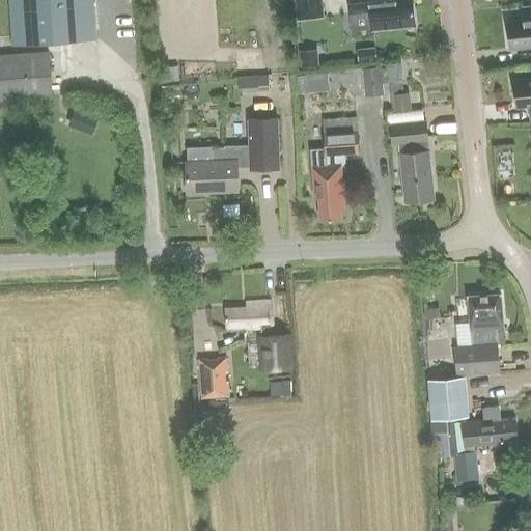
[(96,42),(92,0),(9,0),(12,48),(96,42)]
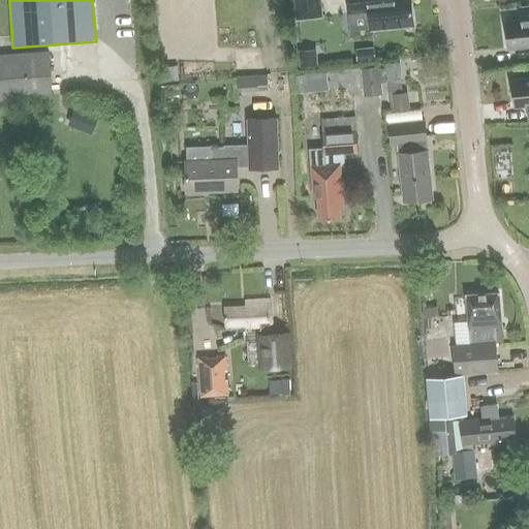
[(322,18),(320,0),(293,0),(297,20),(322,18)]
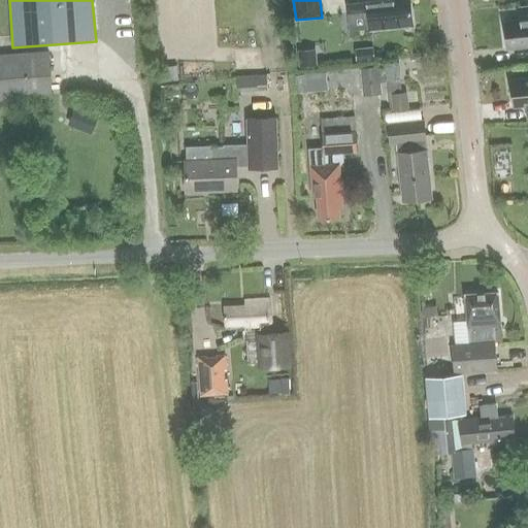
[(410,25),(407,0),(344,0),(347,12),(366,10),(368,29),(410,25)]
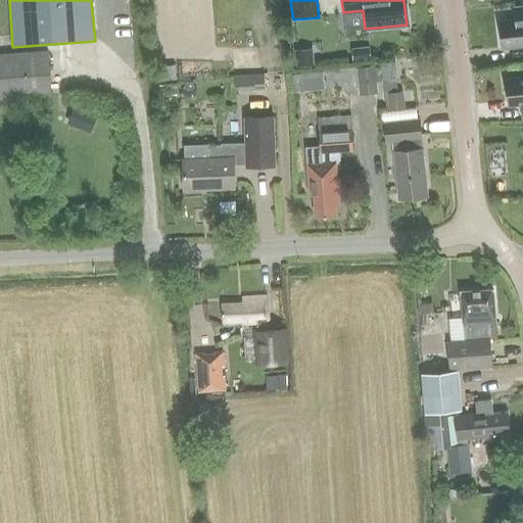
[(522,6),(513,7),(514,19),(497,21),(501,48),(522,45),(522,6)]
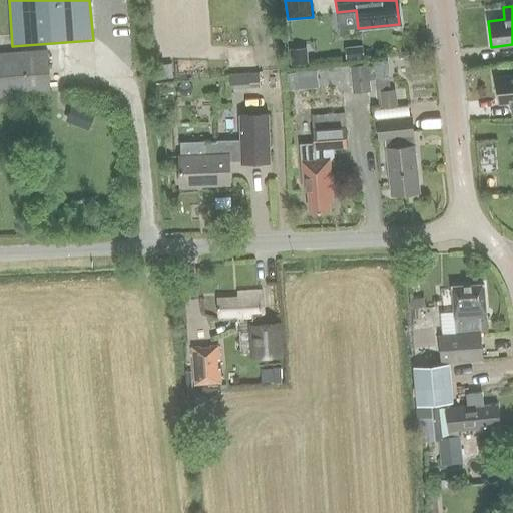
[(362,46),(345,47),(347,61),(364,60),(362,46)]
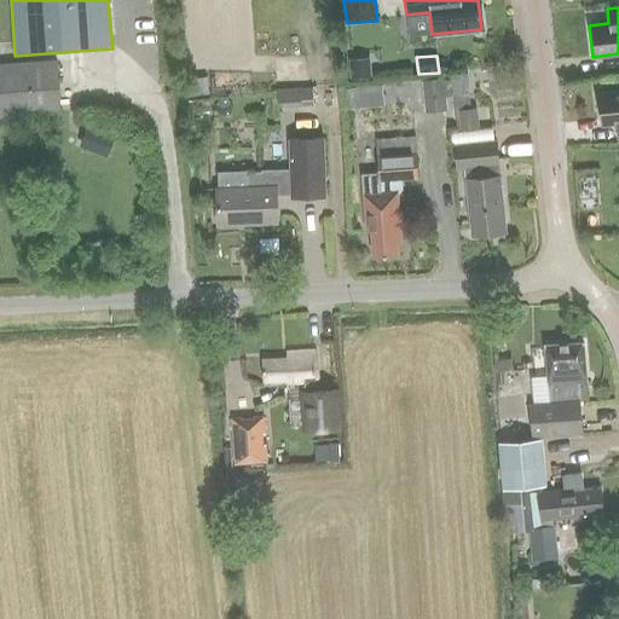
[(352,80),(366,79),(364,59),(350,61),(352,80)]
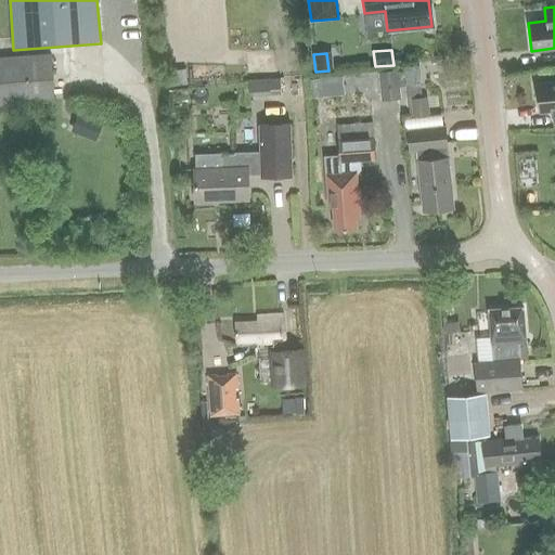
[(0,105),(54,102),(51,56),(0,60),(0,105)]
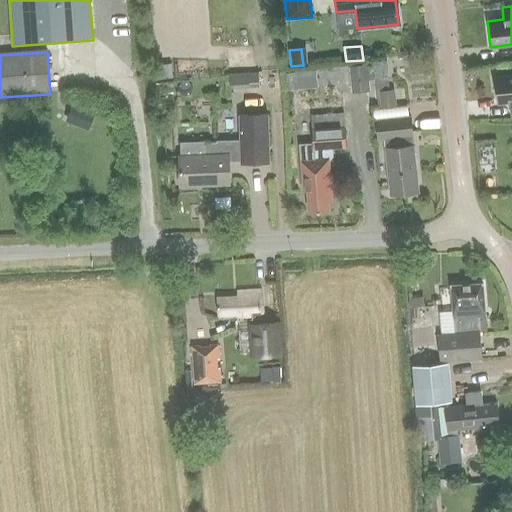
[(388,86),(386,61),(373,63),(375,87),(388,86)]
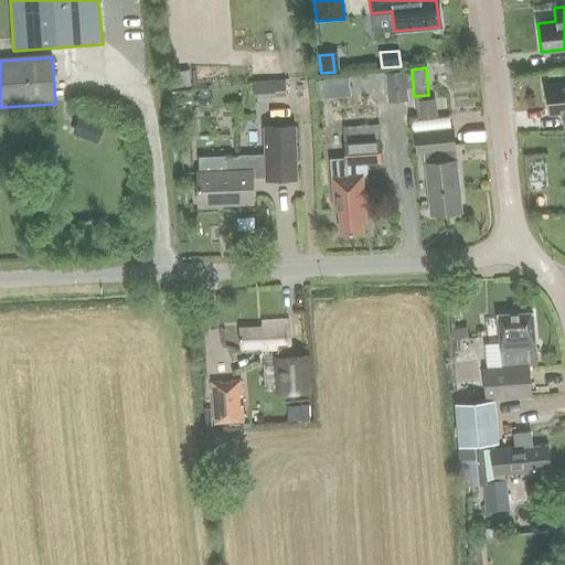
[(386,73),(388,103),(407,100),(405,72),(386,73)]
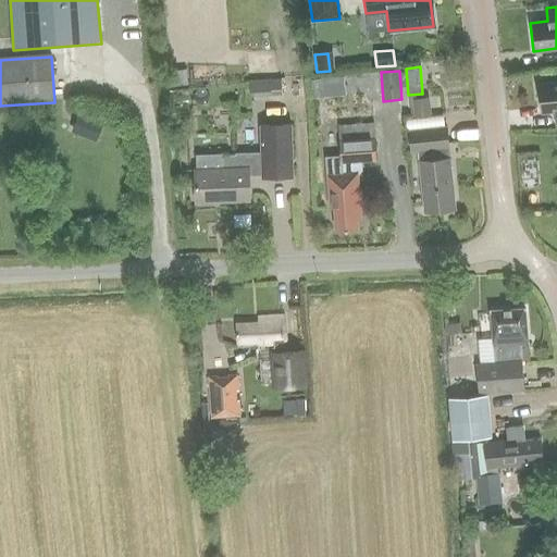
[(269,78),(250,79),(250,81),(251,97),(272,95),(271,78),(269,78)]
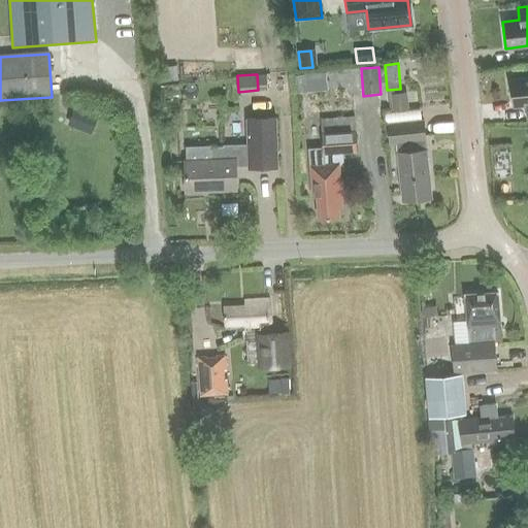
[(307,75),(295,76),(296,93),(308,92),(307,75)]
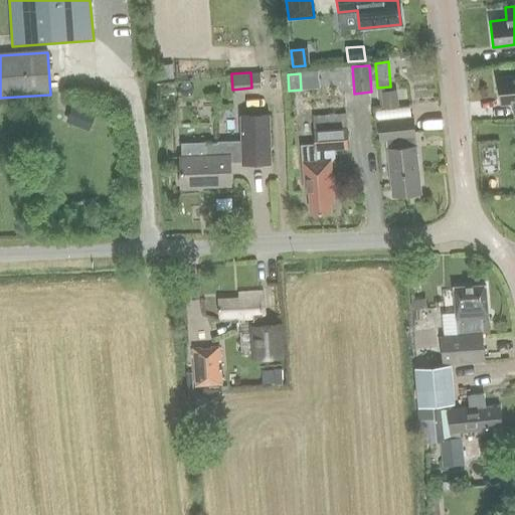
[(514,117),(514,75),(496,77),(499,104),(511,103),(513,118),(514,117)]
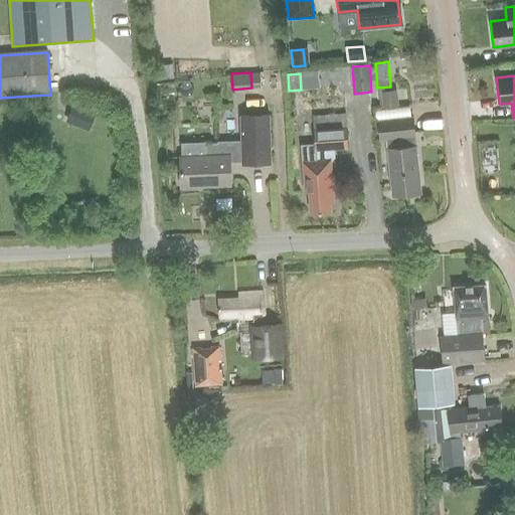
[(162,91),(174,91),(174,81),(162,81),(162,91)]
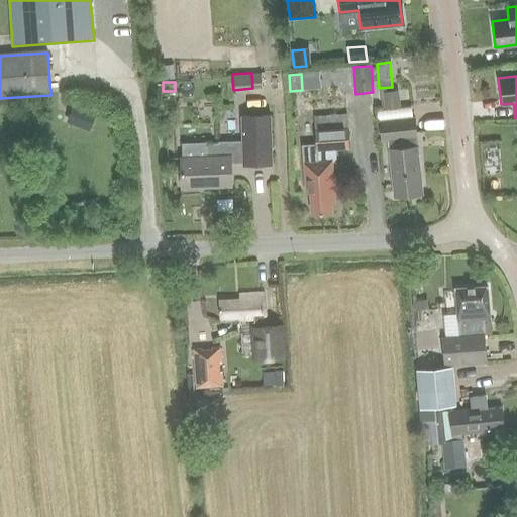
[(385,111),(401,109),(399,90),(383,92),(385,111)]
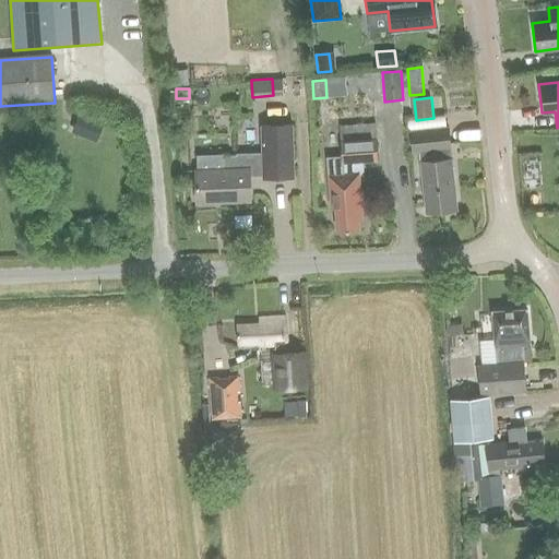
[(79,113),(72,130),(96,140),(104,122),(79,113)]
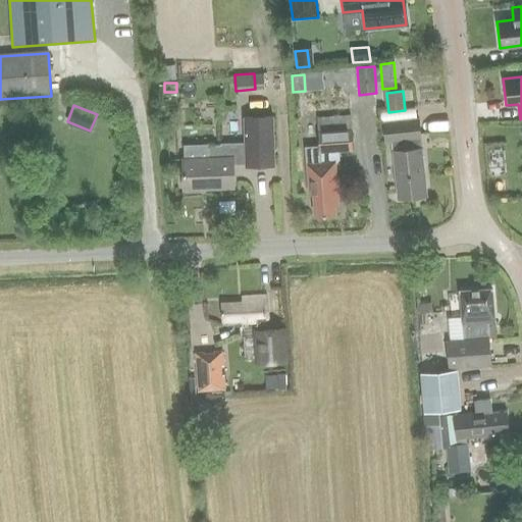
[(309,196),(314,195),(316,216),(333,215),(332,207),(337,206),(334,162),(337,162),(340,159),(340,153),(353,152),(349,115),(321,117),(322,134),(319,135),(320,146),(305,147),(309,196)]
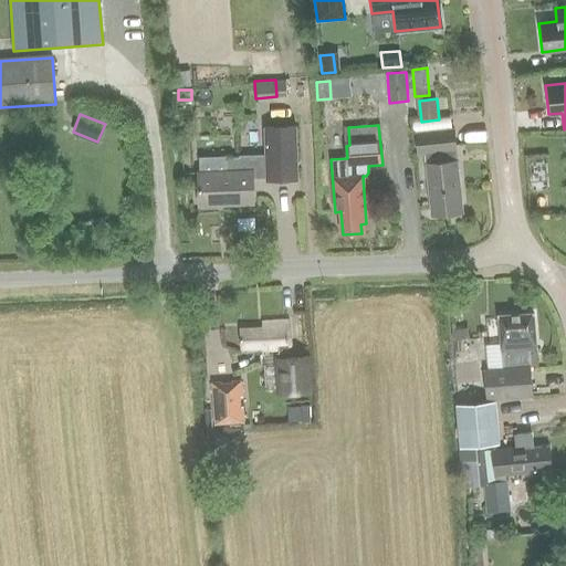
[(296,178),(295,142),(294,126),(266,126),(268,156),(240,157),(240,158),(227,158),(227,173),(199,174),(200,203),(224,202),(224,206),(254,205),(254,180),(296,178)]
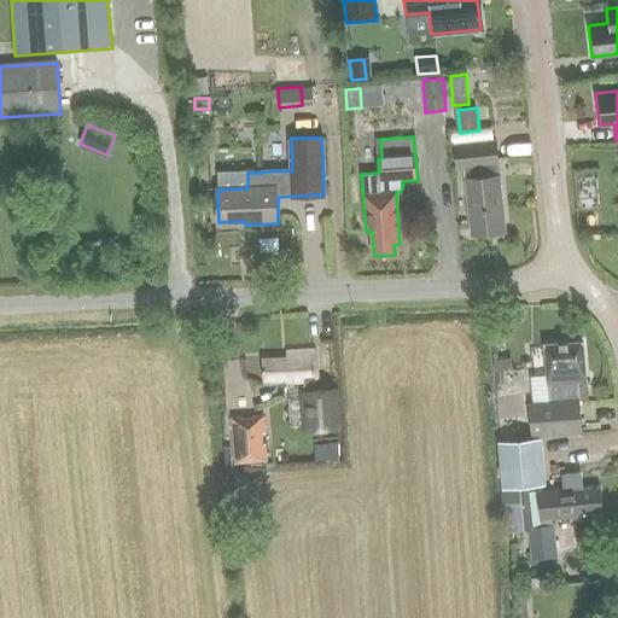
[(471,238),(505,235),(499,179),(494,179),(493,167),(497,167),(495,144),(454,147),(455,170),(465,170),(471,238)]
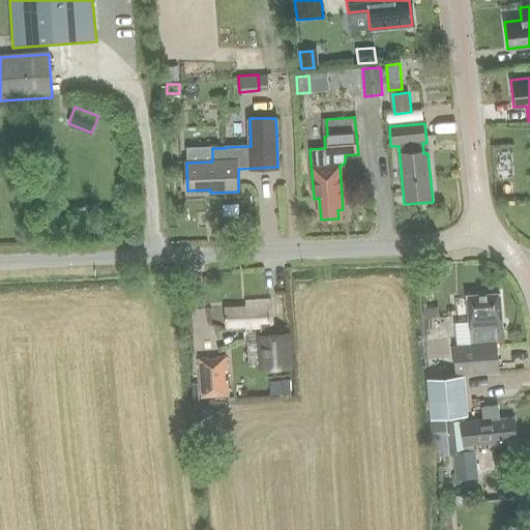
[(465,295),(465,299),(457,300),(459,321),(454,322),(457,345),(452,346),(455,373),(498,370),(494,329),(501,329),(498,292),(465,295)]
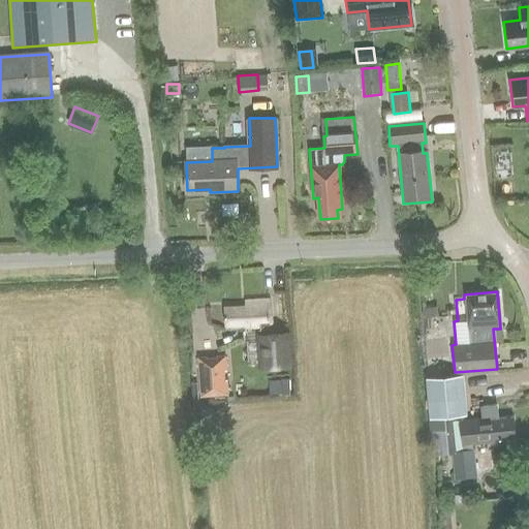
[(269,333),(269,327),(268,302),(247,302),(247,308),(226,309),(227,327),(248,325),(248,328),(260,327),(261,334),(258,334),(259,369),(290,367),(289,332),(269,333)]
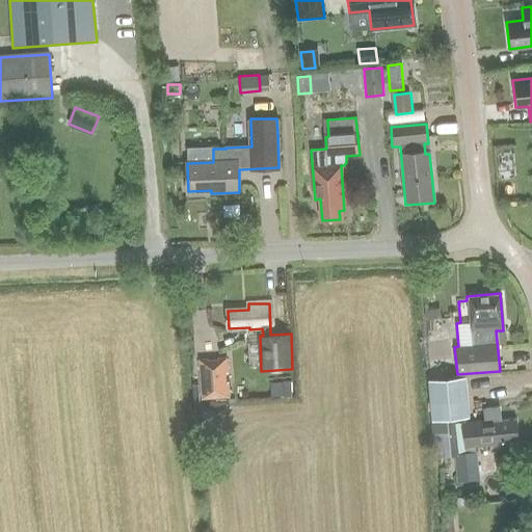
[(227,381),(227,372),(229,372),(228,356),(217,356),(217,358),(208,358),(208,357),(198,358),(202,399),(231,397),(230,381),(227,381)]
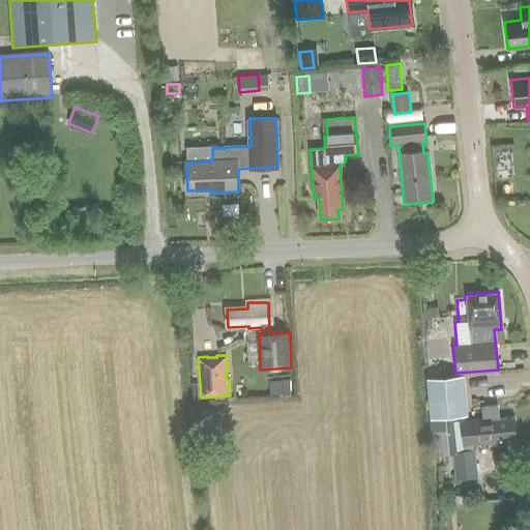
[(433,417),(464,415),(460,376),(430,379),(433,417)]
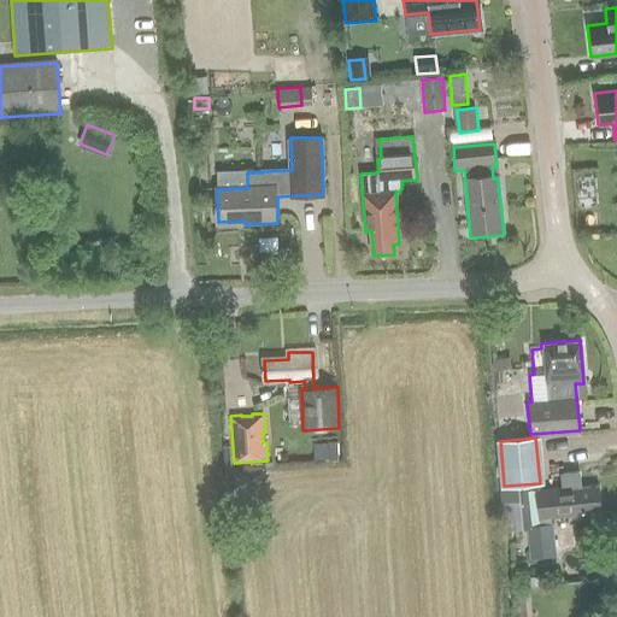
[(328,444),(315,444),(315,459),(328,459),(328,460),(338,460),(338,441),(328,441),(328,444)]
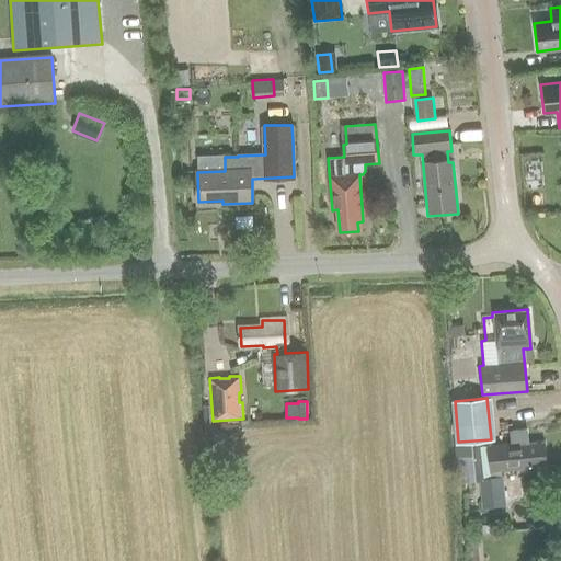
[(458,442),(462,481),(479,479),(479,477),(476,441),(458,442)]
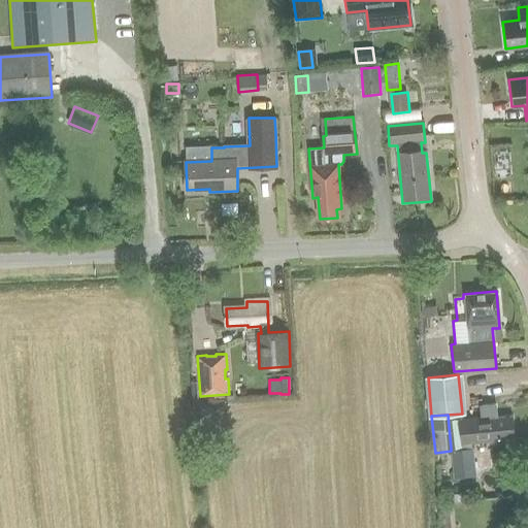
[(463,447),(451,449),(451,451),(453,474),(473,473),(471,444),(499,441),(499,437),(514,437),(512,418),(498,419),(497,417),(460,420),(463,447)]
